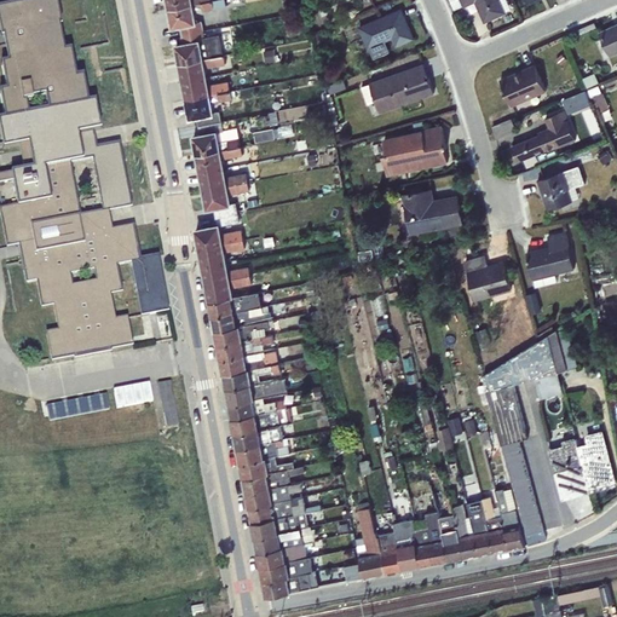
[(92,104),(86,105),(80,79),(74,80),(68,52),(62,53),(57,30),(59,29),(52,0),(51,0),(0,10),(0,40),(5,65),(0,67),(0,73),(4,93),(0,93),(0,110),(3,121),(0,121),(0,146),(1,151),(17,149),(22,173),(0,177),(0,191),(1,191),(0,185),(10,184),(15,208),(0,211),(0,230),(4,251),(17,248),(23,286),(34,284),(39,311),(51,309),(56,333),(44,335),(50,364),(71,361),(71,362),(109,355),(108,352),(131,349),(125,319),(113,322),(108,298),(120,295),(115,267),(128,265),(138,319),(162,315),(151,259),(137,261),(131,229),(109,232),(105,214),(128,209),(116,145),(94,150),(91,134),(98,132),(92,104)]
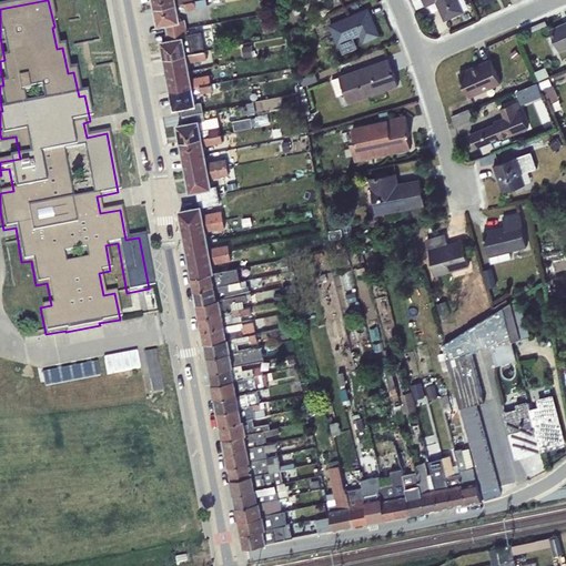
[(151,0),(153,9),(194,2),(193,0),(151,0)]
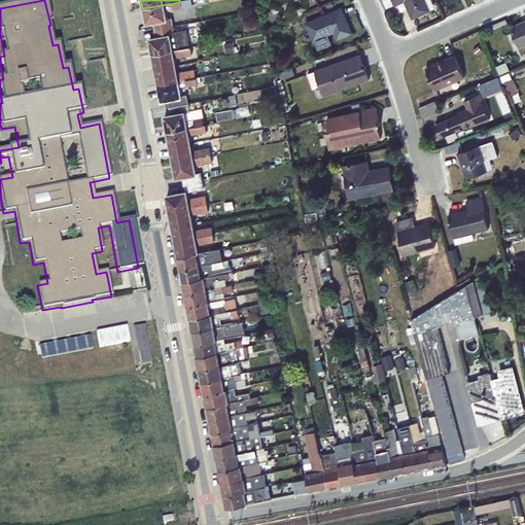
[(188,0),(180,2),(142,8),(145,25),(152,24),(153,31),(172,28),(170,20),(166,21),(164,12),(191,7),(189,0),(188,0)]
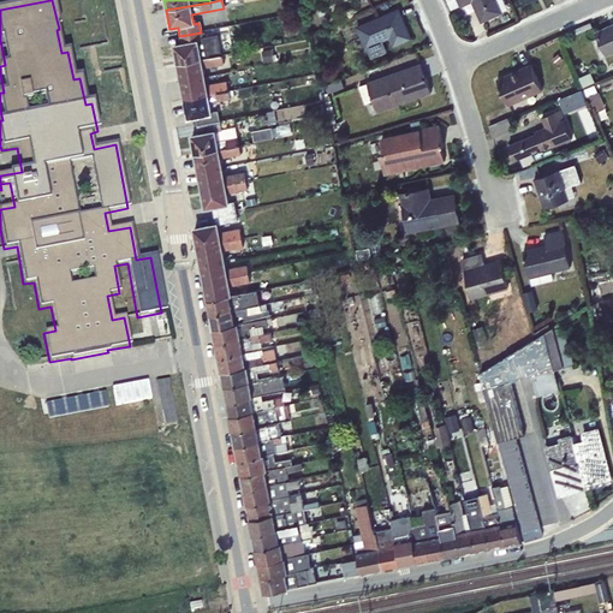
[(293,0),(284,0),(283,0),(284,15),(296,13),(293,0)]
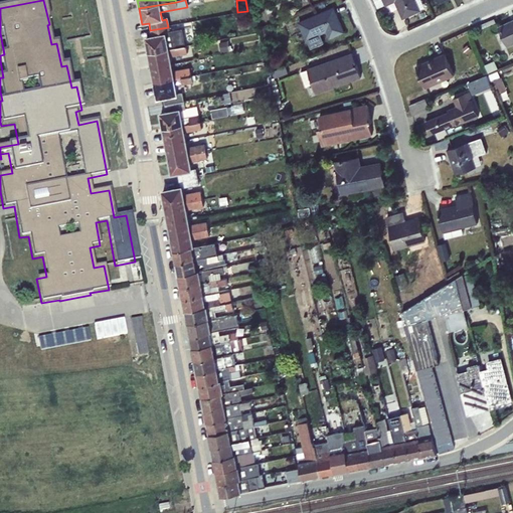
[(383,7),(380,0),(371,0),(376,10),(383,7)]
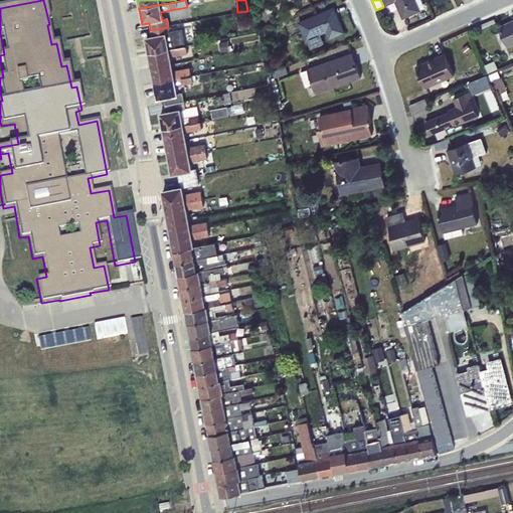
[(412,0),(380,0),(383,7),(393,2),(401,19),(418,12),(412,0)]
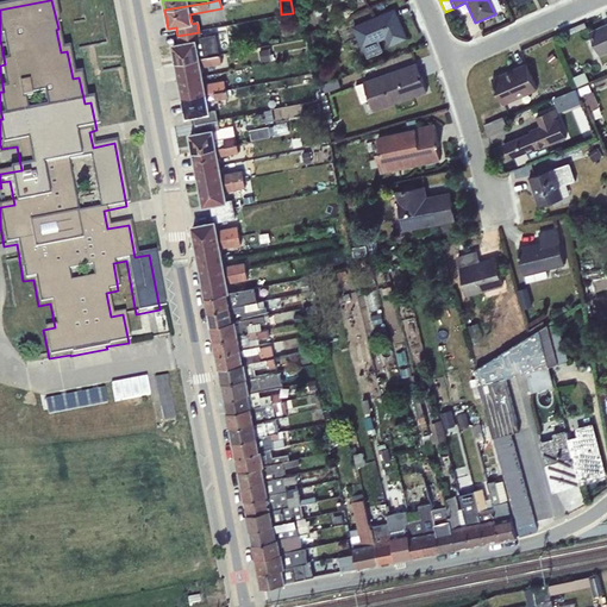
[(393,11),(351,29),(360,50),(361,50),(365,61),(382,52),(377,43),(383,41),(387,48),(405,39),(393,11)]
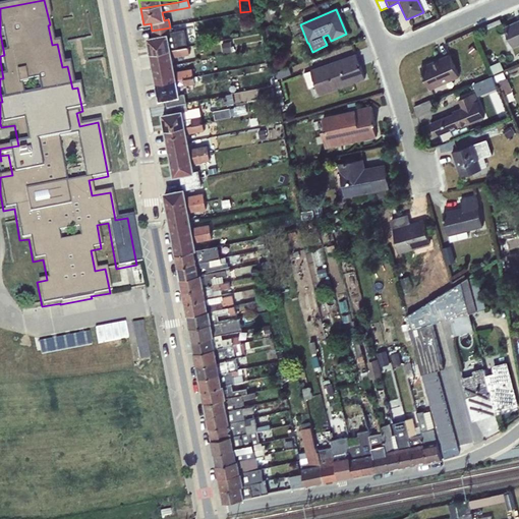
[(518,21),(504,30),(512,49),(518,46),(518,21)]
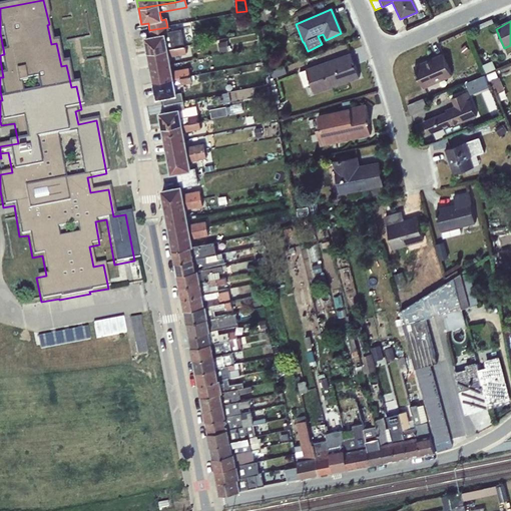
[(167,27),(149,30),(151,37),(144,39),(147,54),(184,47),(181,31),(168,33),(167,27)]
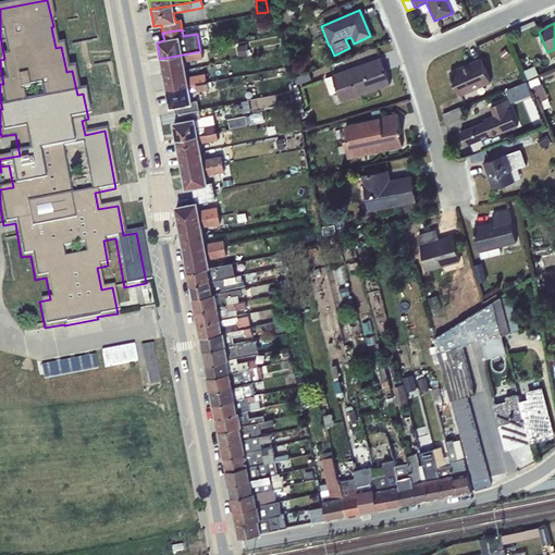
[(293,31),(284,33),(284,42),(294,41),(293,31)]
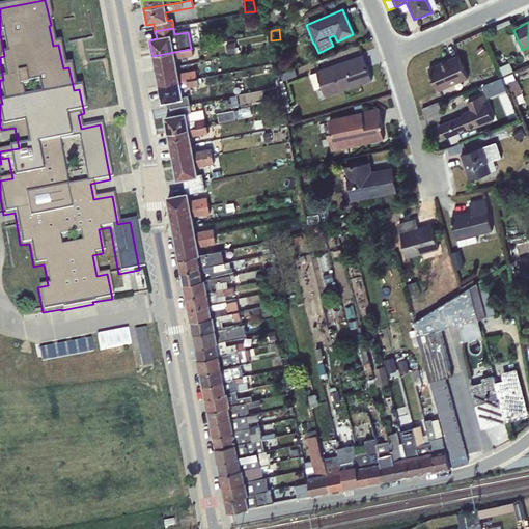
[(233,44),(224,46),(226,56),(235,54),(235,52),(238,52),(237,49),(234,49),(233,44)]
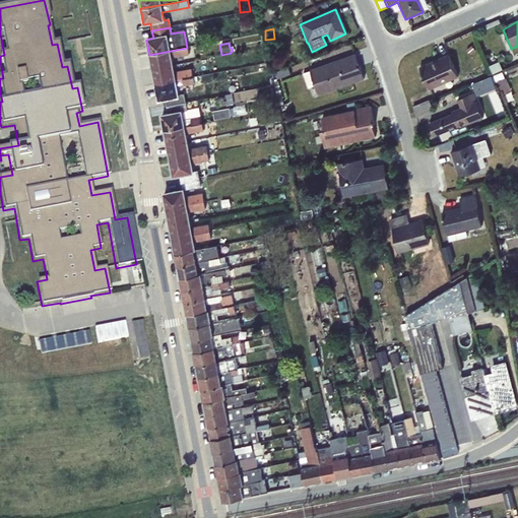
[(187,48),(149,55),(152,70),(173,66),(172,59),(188,56),(188,53),(190,53),(189,49),(187,50),(187,48)]
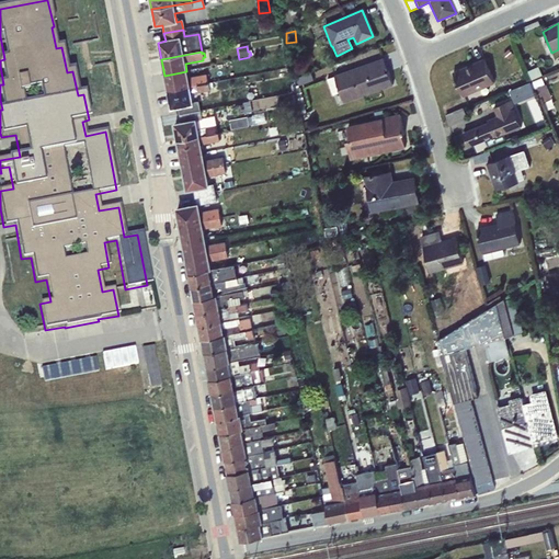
[(342,103),(391,86),(387,72),(383,59),(333,77),(333,78),(326,80),(331,97),(339,93),(342,103)]
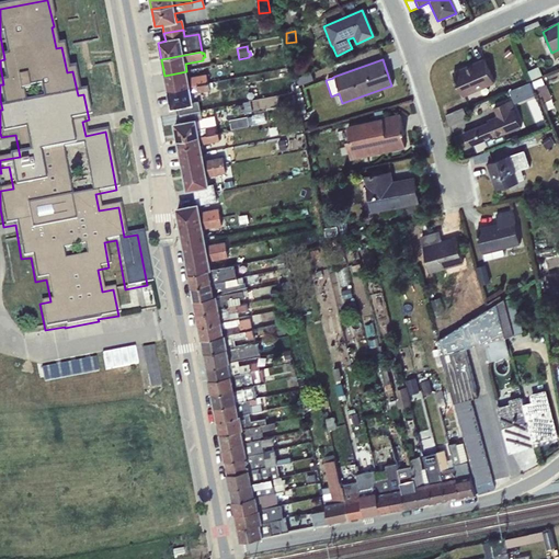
[(483,60),(452,75),(461,97),(493,83),(483,60)]
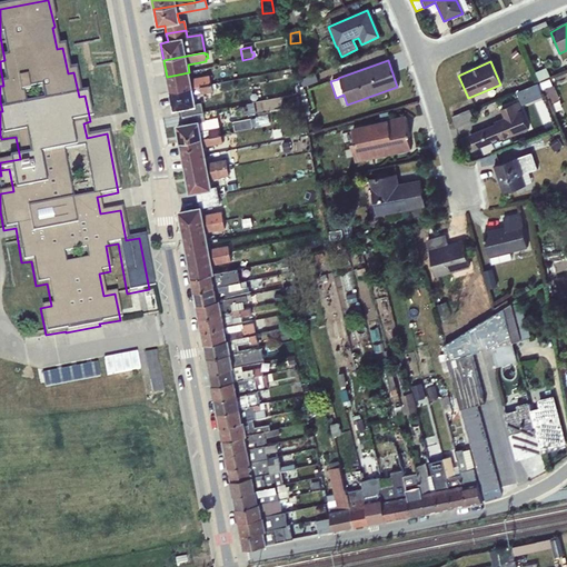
[(545,68),(534,73),(538,82),(549,78),(545,68)]
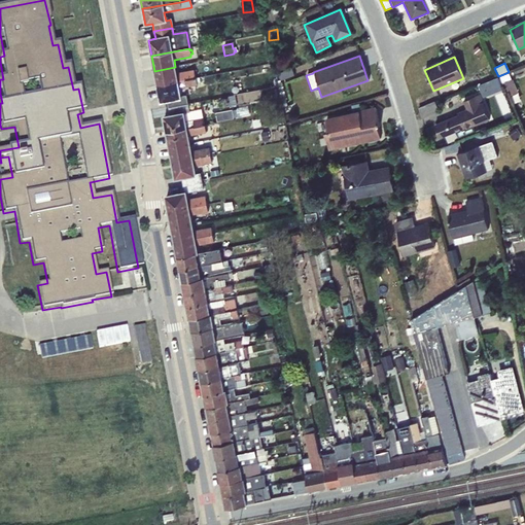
[(175,67),(154,71),(158,86),(196,79),(194,72),(177,75),(175,67)]
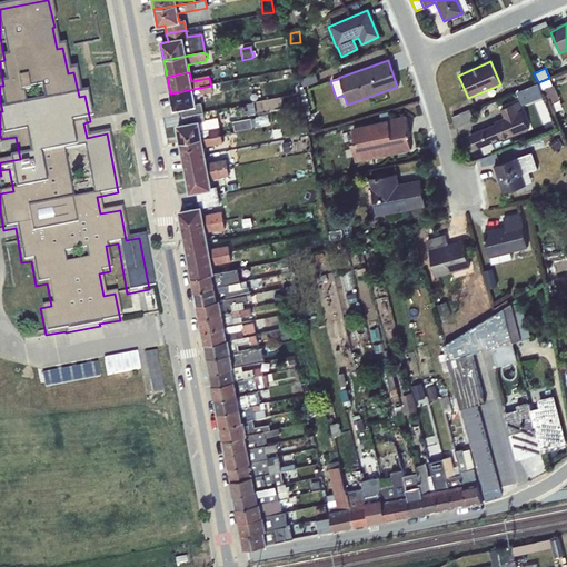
[(298,80),(300,88),(316,82),(314,76),(298,80)]
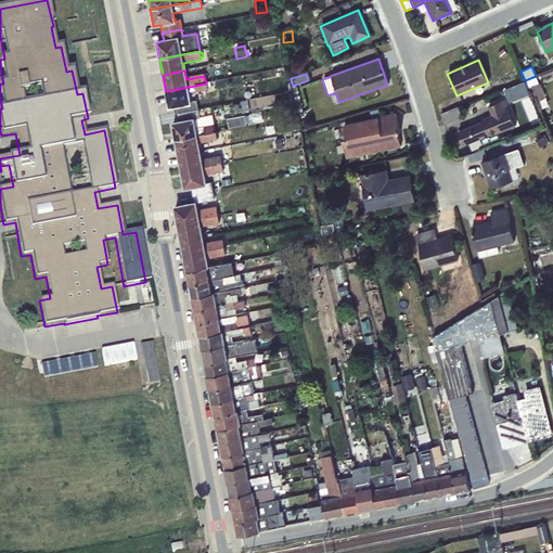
[(536,78),(525,82),(528,90),(530,89),(536,102),(544,99),(541,90),(541,89),(539,85),(538,85),(536,78)]
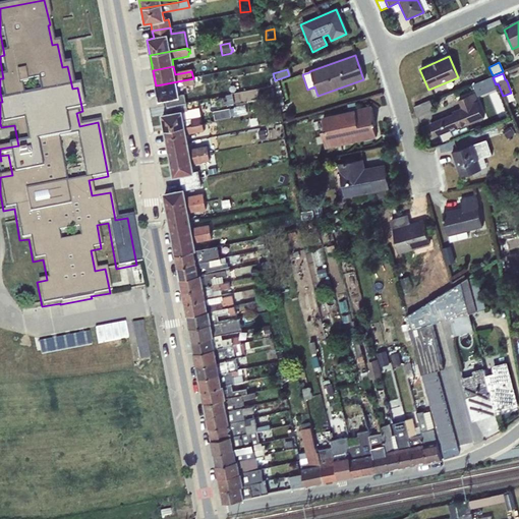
[(491,77),(472,85),(477,98),(496,90),(491,77)]
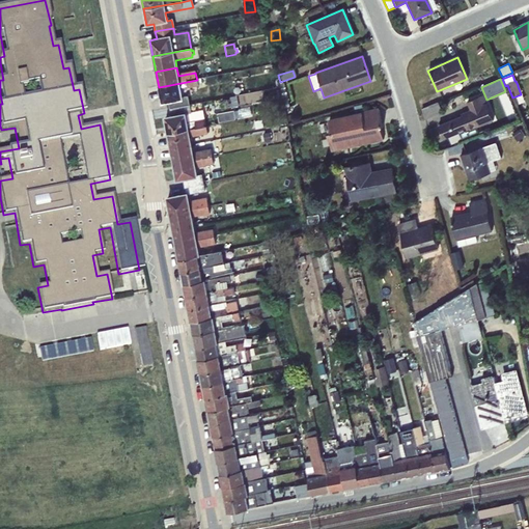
[(197,80),(159,87),(162,103),(168,102),(169,109),(189,106),(187,96),(183,98),(181,90),(198,86),(197,80)]
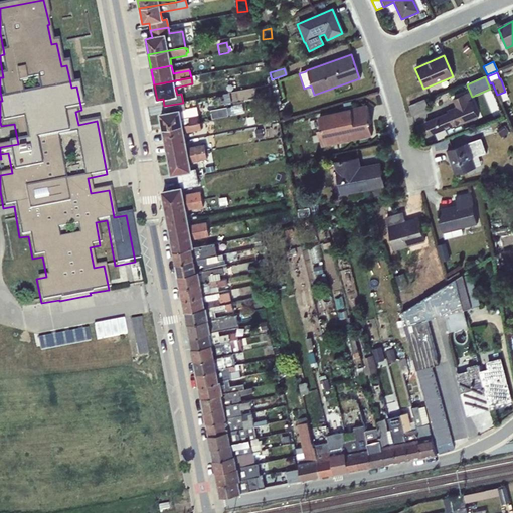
[(233,79),(226,80),(228,93),(235,92),(233,79)]
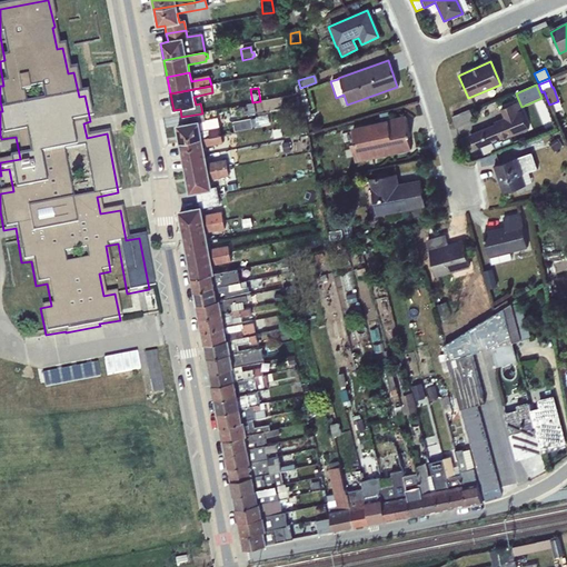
[(304,90),(297,91),(302,117),(309,116),(304,90)]
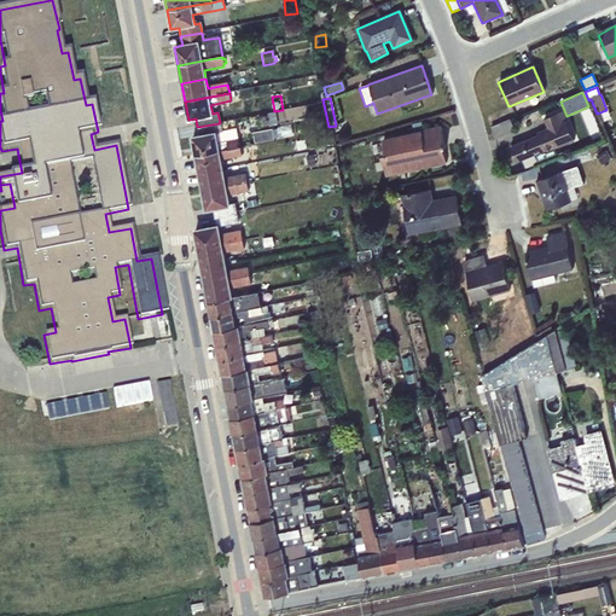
[(535,137),(510,147),(515,162),(534,155),(538,163),(557,155),(553,150),(574,141),(564,122),(565,121),(562,112),(542,120),(545,129),(534,134),(535,137)]
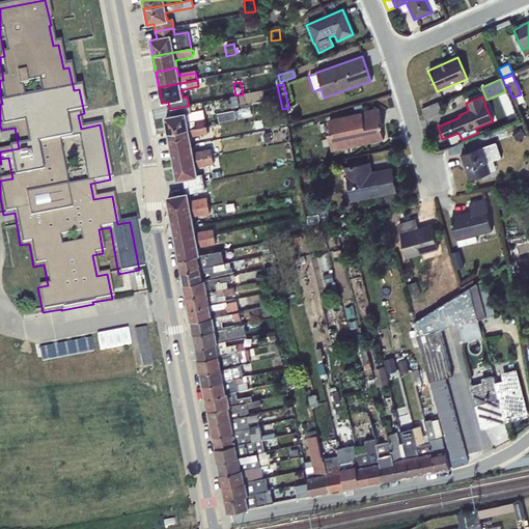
[(229,100),(221,101),(223,110),(230,109),(229,100)]
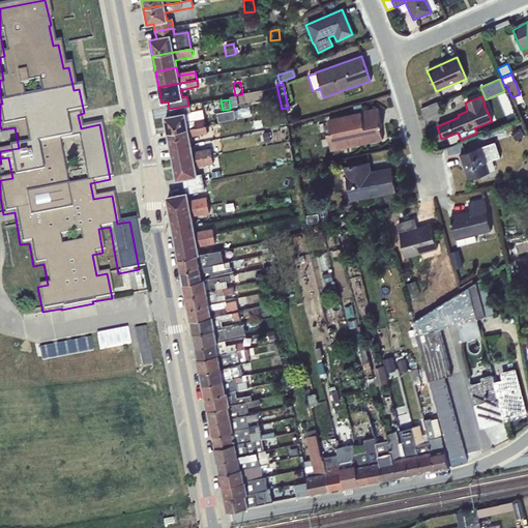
[(436,104),(419,109),(422,121),(440,115),(436,104)]
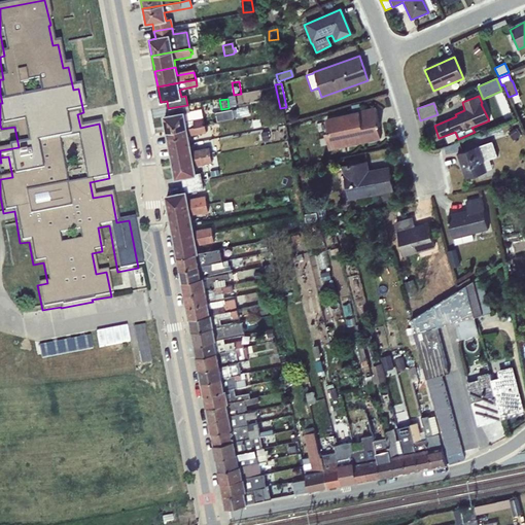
[(187,105),(168,108),(169,116),(163,117),(166,133),(204,126),(201,110),(188,112),(187,105)]
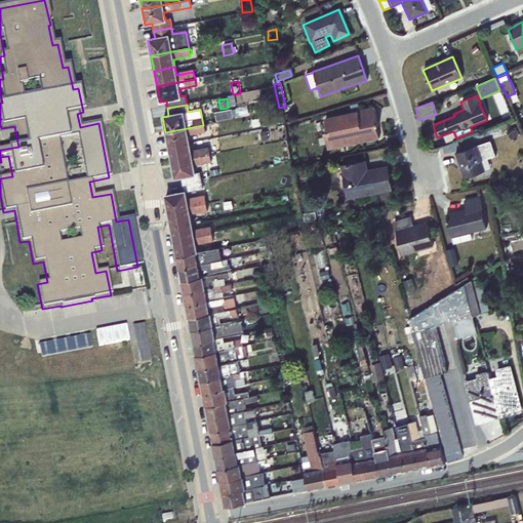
[(246,107),(235,109),(235,110),(236,117),(247,115),(246,107)]
